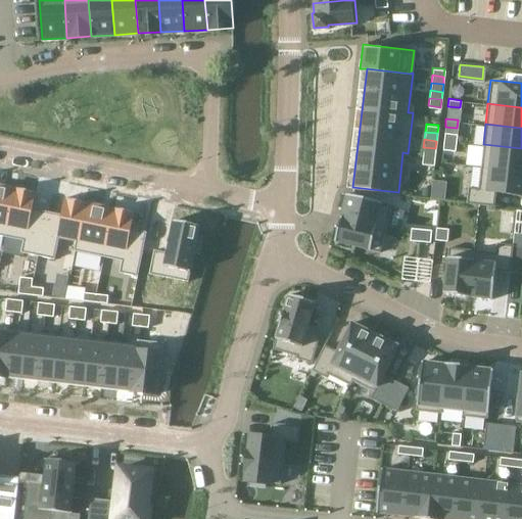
[(443,140),(442,147),(455,149),(456,141),(443,140)]
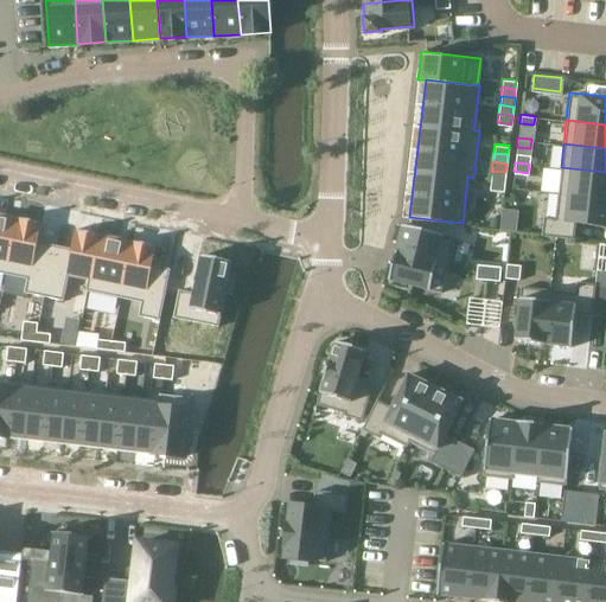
[(605,172),(561,167),(557,191),(605,196),(605,172)]
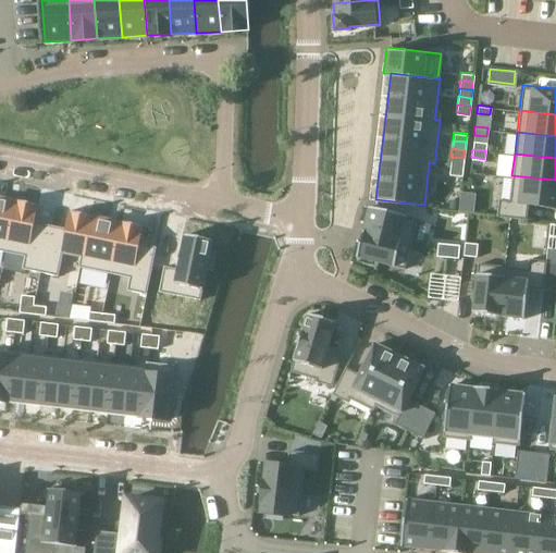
[(451,157),(449,164),(462,167),(464,158),(451,157)]
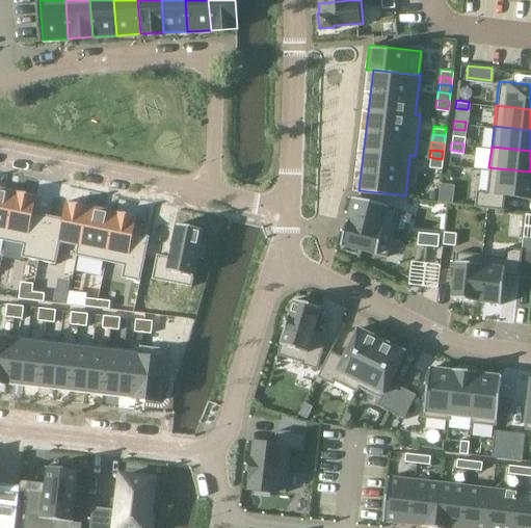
[(429,157),(428,165),(441,166),(442,159),(429,157)]
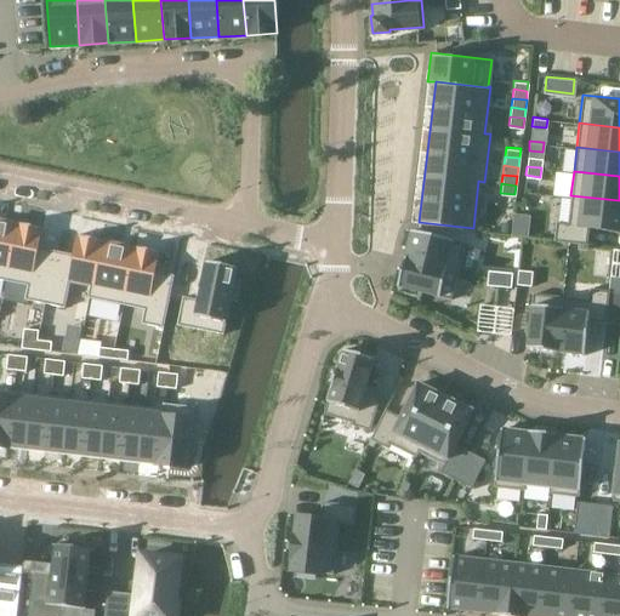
[(556,220),(553,239),(586,243),(589,226),(619,229),(619,200),(570,195),(568,221),(556,220)]
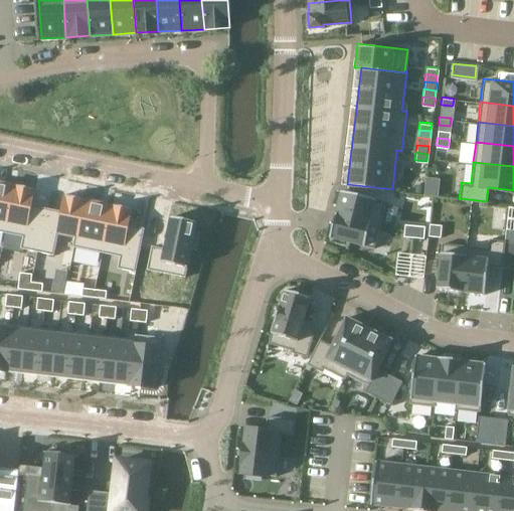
[(0,219),(7,221),(15,182),(0,179),(0,219)]
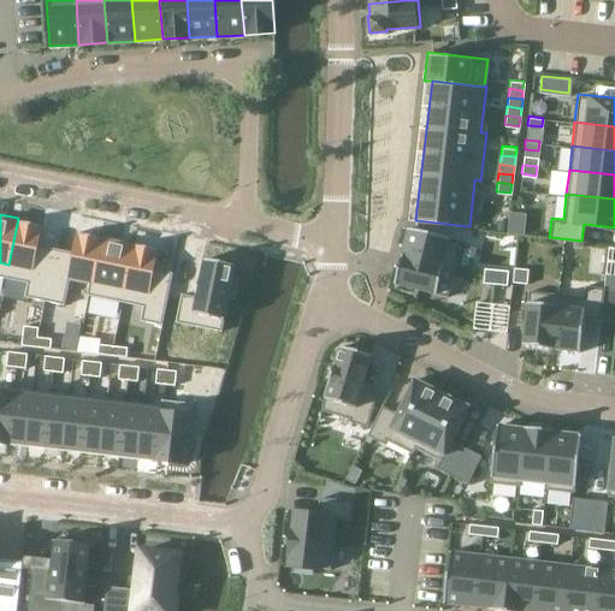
[(506,218),(497,217),(496,227),(504,229),(506,218)]
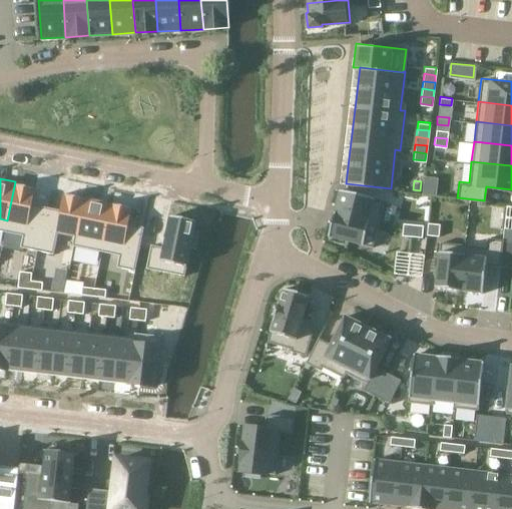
[(15,181),(7,220),(24,224),(20,245),(21,245),(36,248),(45,205),(31,202),(35,186),(15,181)]
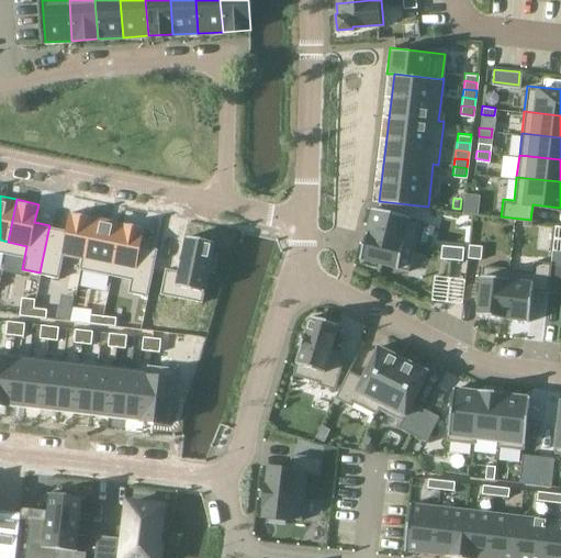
[(371,207),(365,232),(413,243),(419,218),(371,207)]
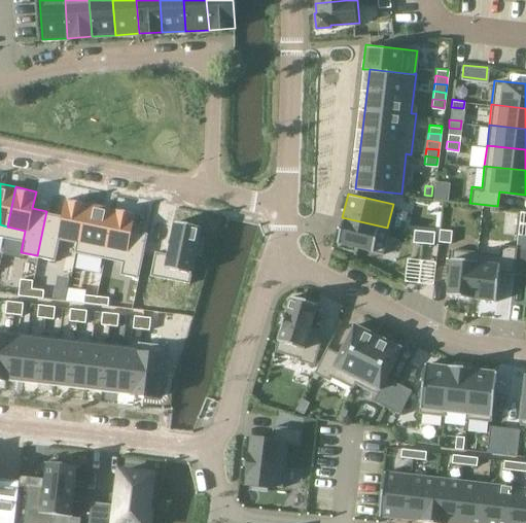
[(46,211),(37,255),(54,258),(55,259),(59,238),(77,241),(85,201),(65,197),(61,214),(46,211)]
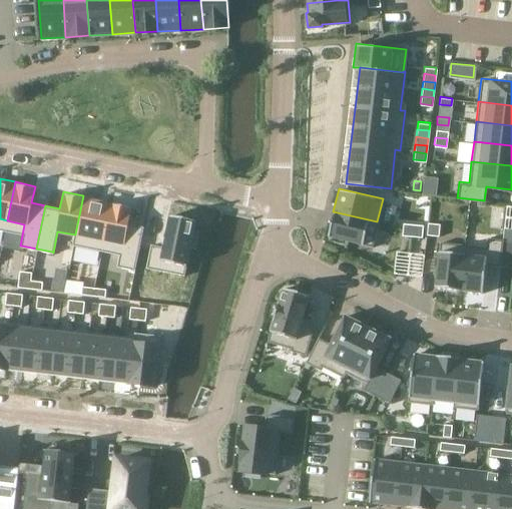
[(83,195),(75,234),(103,240),(111,201),(83,195)]
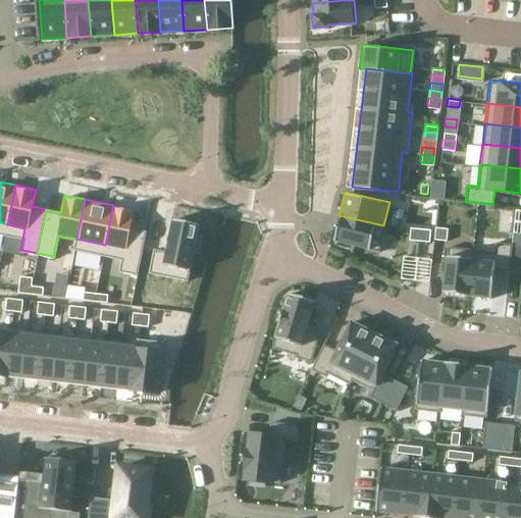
[(113,205),(105,245),(122,249),(118,270),(119,270),(137,274),(146,229),(131,226),(134,210),(133,209),(113,205)]
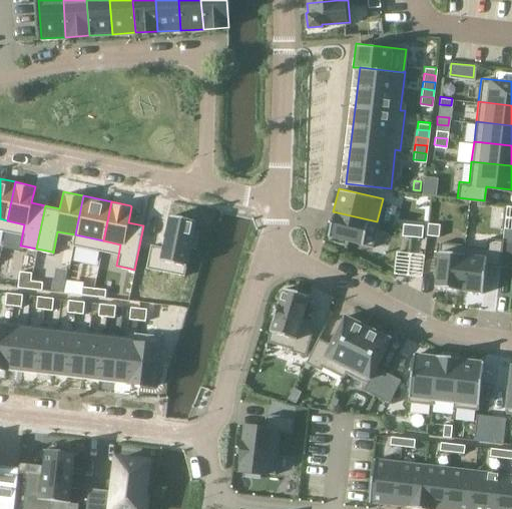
[(333,211),(328,234),(372,244),(377,221),(333,211)]
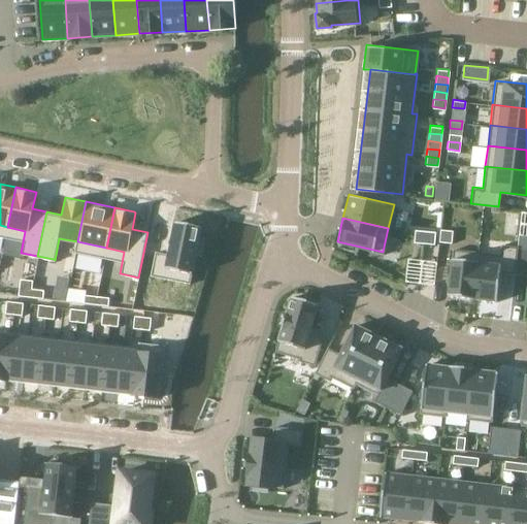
[(155,250),(150,273),(165,276),(167,267),(191,272),(195,253),(200,254),(203,236),(199,235),(201,225),(174,219),(167,252),(155,250)]
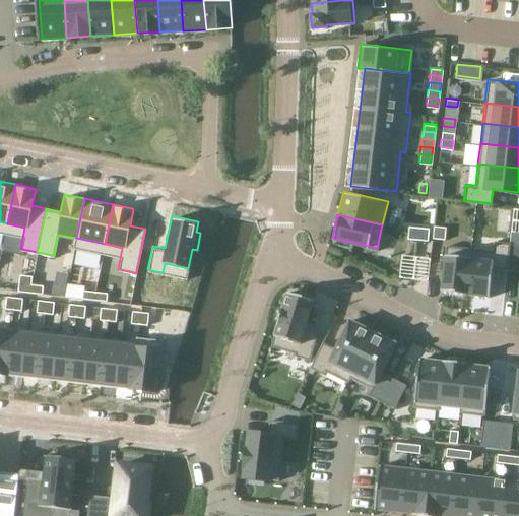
[(434,224),(432,236),(444,238),(445,226),(434,224)]
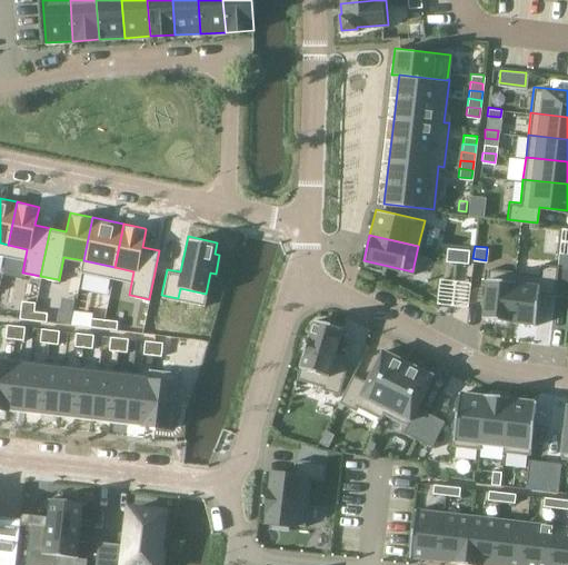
[(447,247),(446,259),(456,260),(458,248),(447,247)]
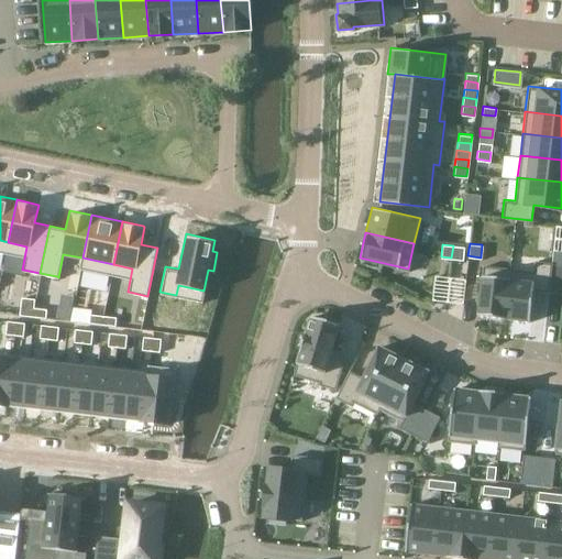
[(453,245),(451,258),(462,259),(463,245),(453,245)]
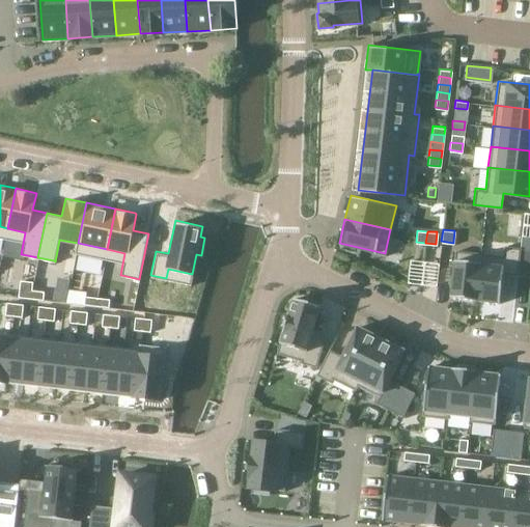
[(529,234),(521,234),(520,246),(520,247),(529,248),(529,234)]
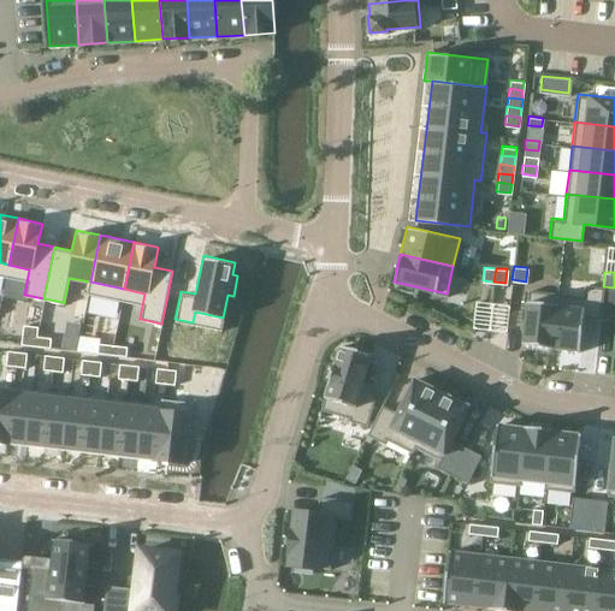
[(556,291),(550,346),(579,350),(583,316),(599,318),(603,286),(603,285),(584,284),(583,295),(556,291)]
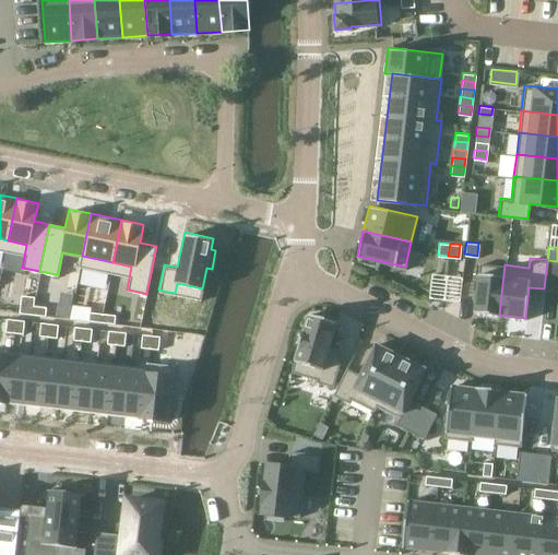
[(557,261),(547,260),(544,288),(557,290),(557,285),(557,261)]
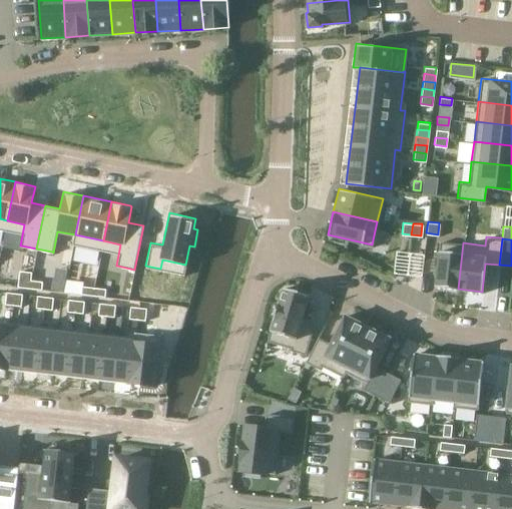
[(439,240),(434,286),(458,289),(463,242),(439,240)]
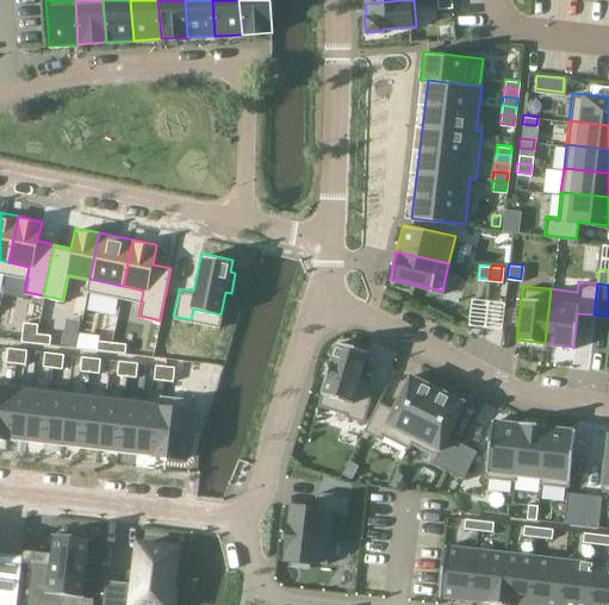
[(20,340),(35,341),(36,331),(37,322),(23,320),(20,340)]
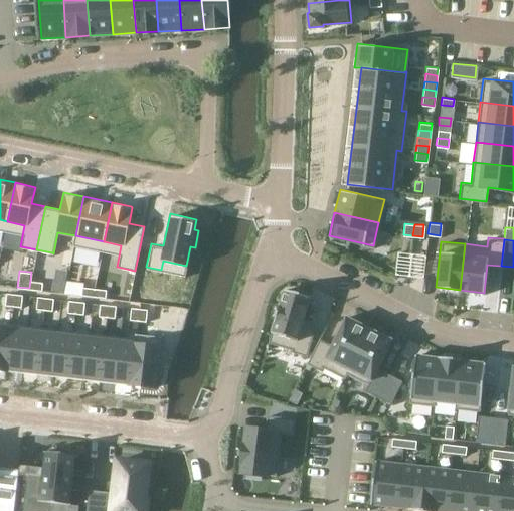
[(64,281),(52,279),(50,289),(62,291),(64,281)]
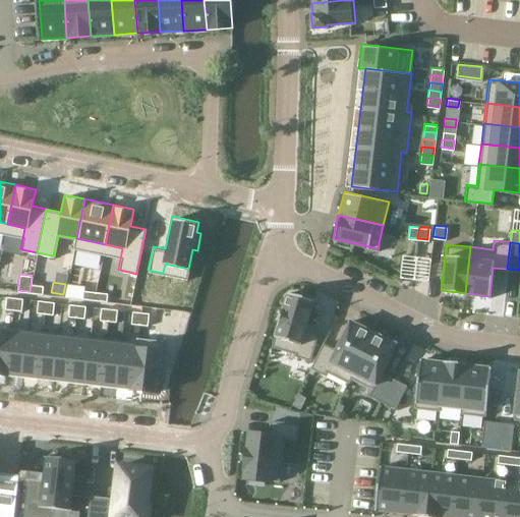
[(43,284),(31,283),(30,291),(42,293),(43,284)]
